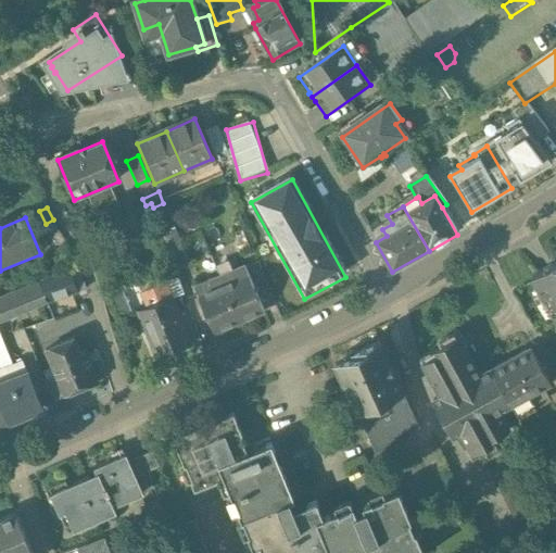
[(190,267),(180,243),(167,248),(176,274),(190,267)]
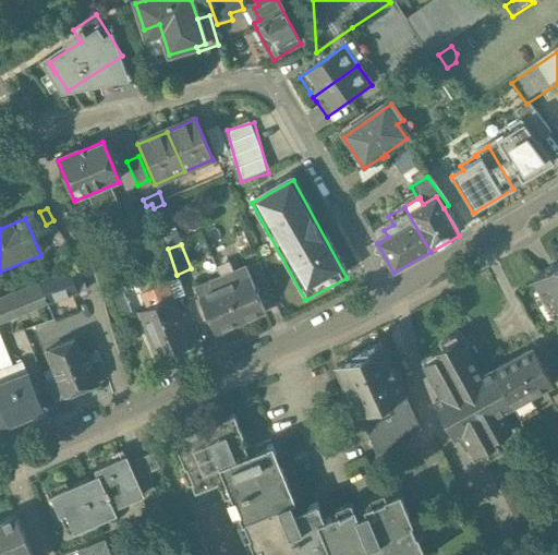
[(557,264),(524,285),(546,322),(549,320),(557,314),(557,264)]
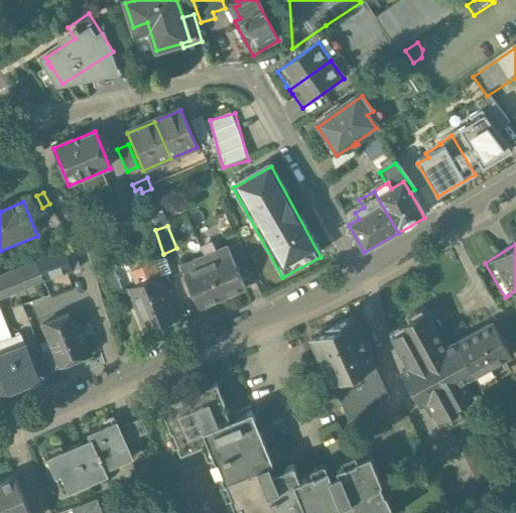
[(245,291),(228,250),(205,260),(223,301),(244,292),(245,292),(245,291)]
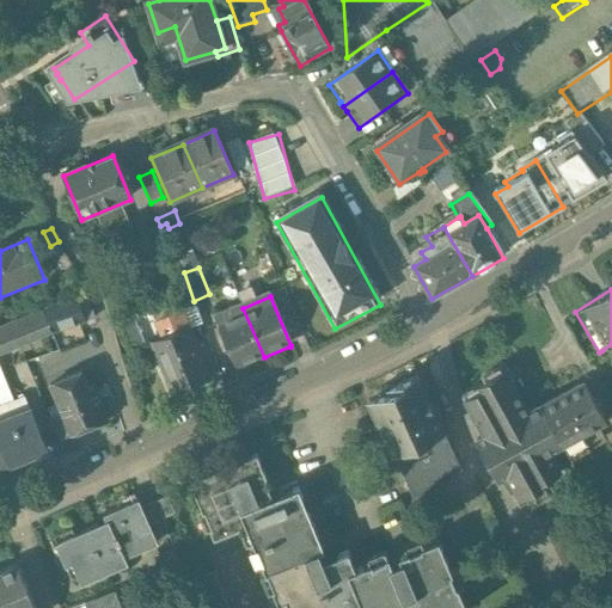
[(86,299),(43,313),(51,335),(95,320),(86,299)]
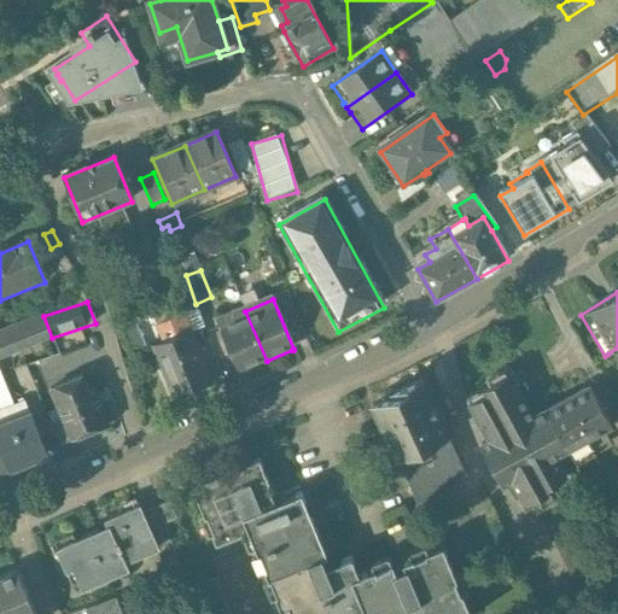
[(245,311),(217,322),(239,373),(240,373),(240,372),(267,361),(245,311)]
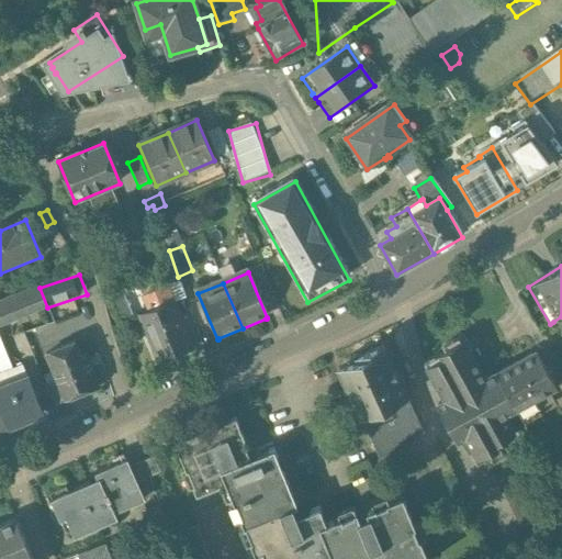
[(0,304),(0,310),(7,325),(47,308),(40,288),(0,304)]
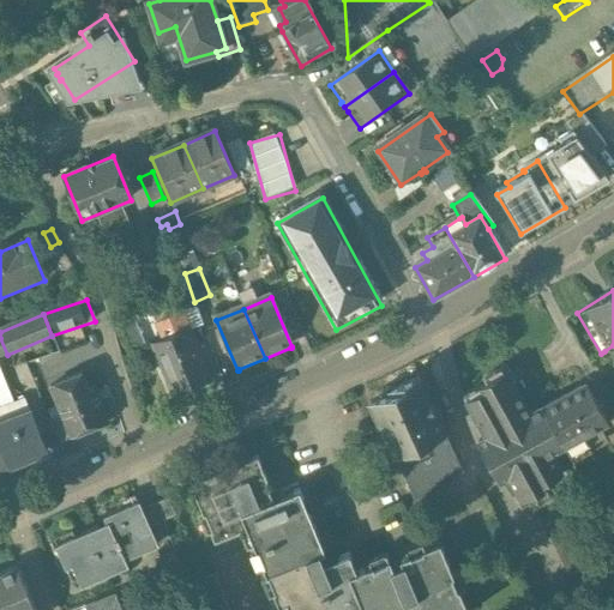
[(148,351),(134,320),(119,326),(132,357),(148,351)]
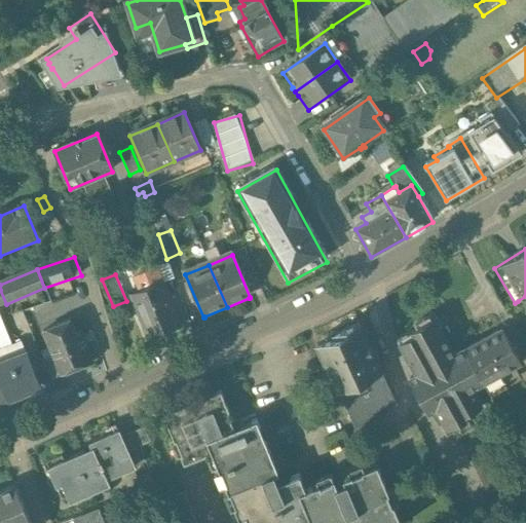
[(162,284),(130,297),(149,340),(180,327),(162,284)]
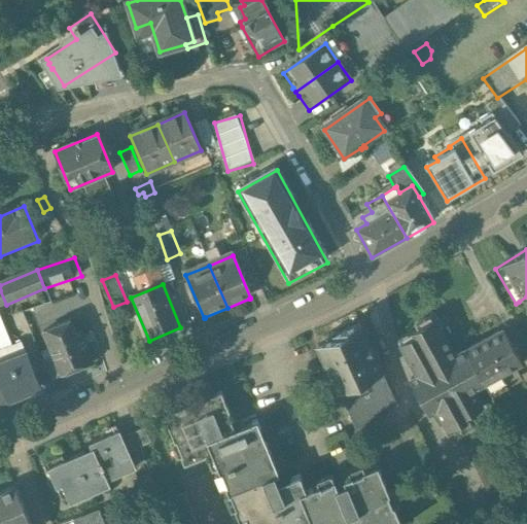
[(28,338),(27,317),(15,318),(16,338),(28,338)]
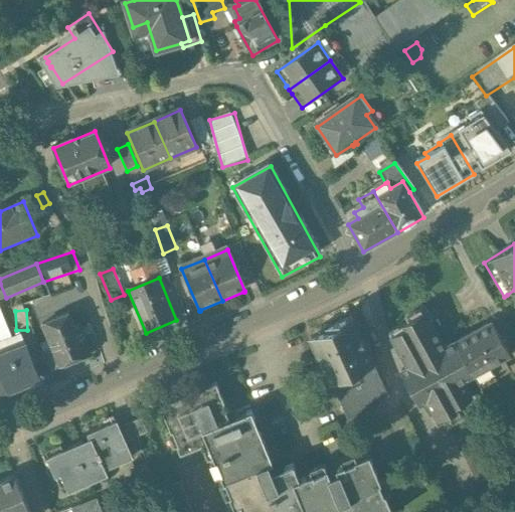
[(444,351),(424,315),(403,327),(405,331),(391,339),(408,370),(401,373),(420,407),(426,403),(438,423),(456,413),(454,410),(471,400),(462,384),(473,378),(455,345),(444,351)]
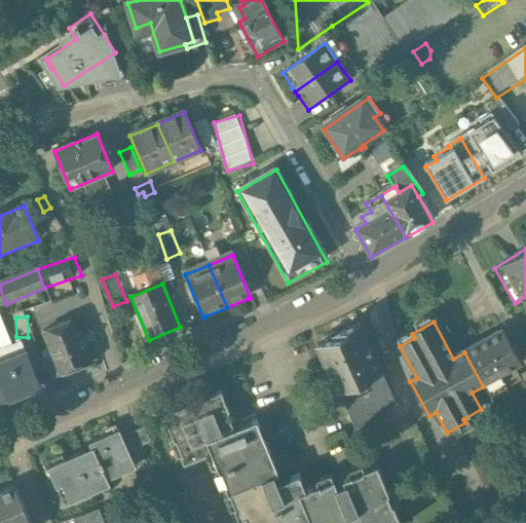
[(76,337),(70,323),(43,334),(54,360),(61,377),(62,377),(91,364),(80,335),(76,337)]
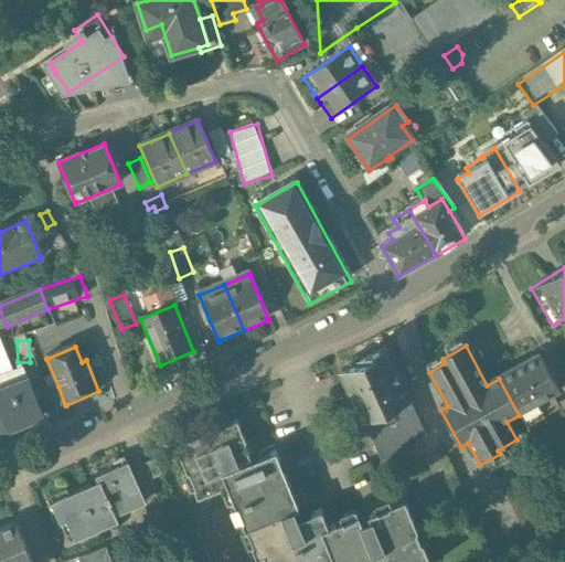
[(386,350),(362,361),(358,359),(352,362),(350,367),(352,370),(342,373),(381,462),(403,452),(400,446),(425,434),(386,350)]
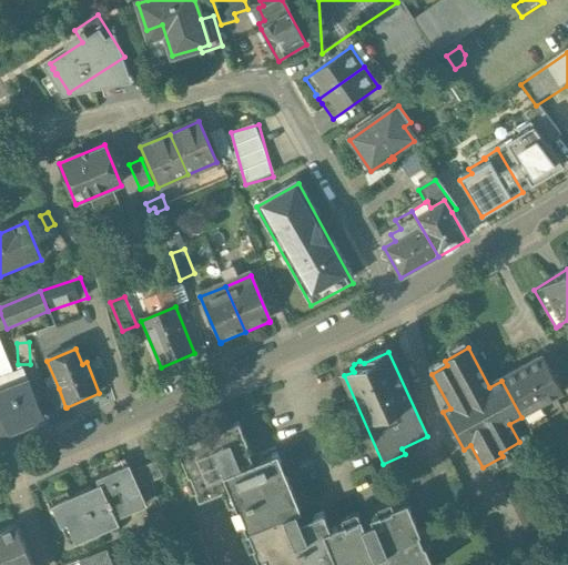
[(543,359),(501,381),(521,417),(563,395),(543,359)]
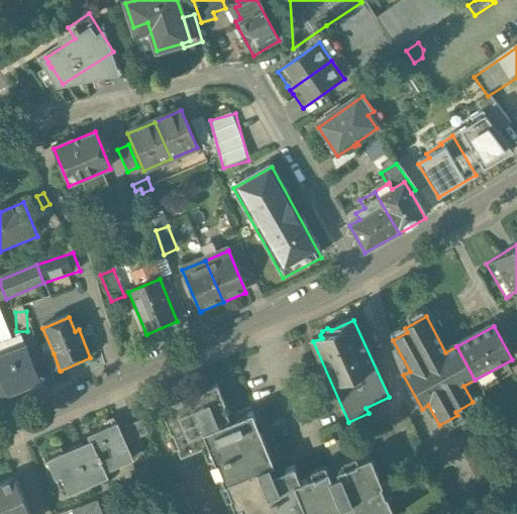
[(25,346),(0,356),(0,376),(8,397),(32,388),(32,387),(40,383),(25,346)]
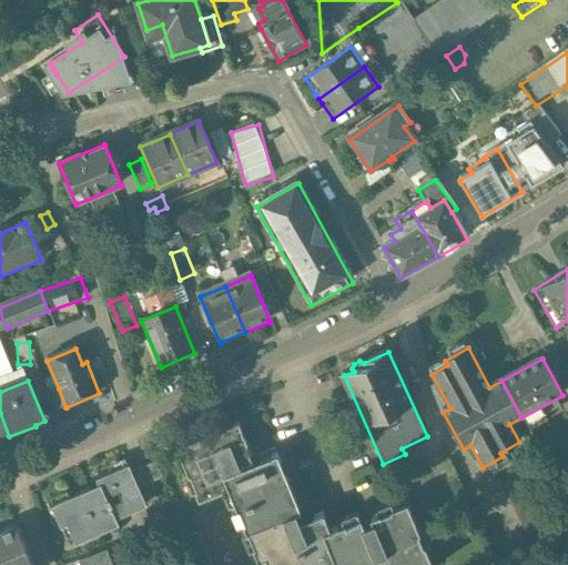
[(66,407),(59,389),(47,394),(56,414),(68,410),(67,407),(66,407)]
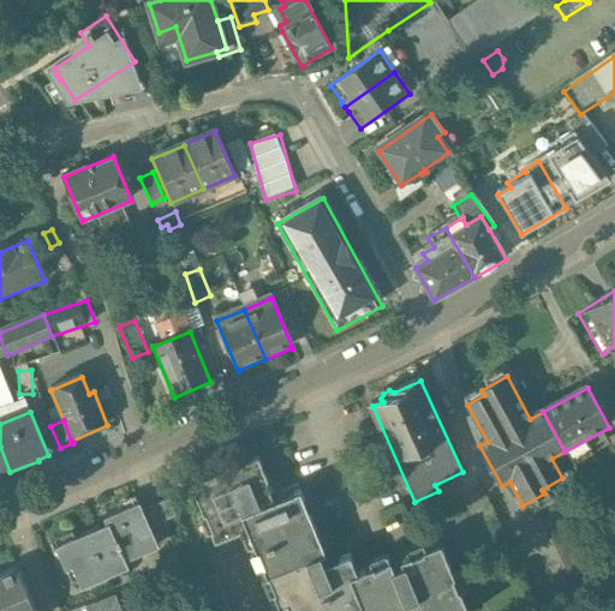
[(609,427),(565,451),(573,467),(614,443),(614,429),(611,424),(609,427)]
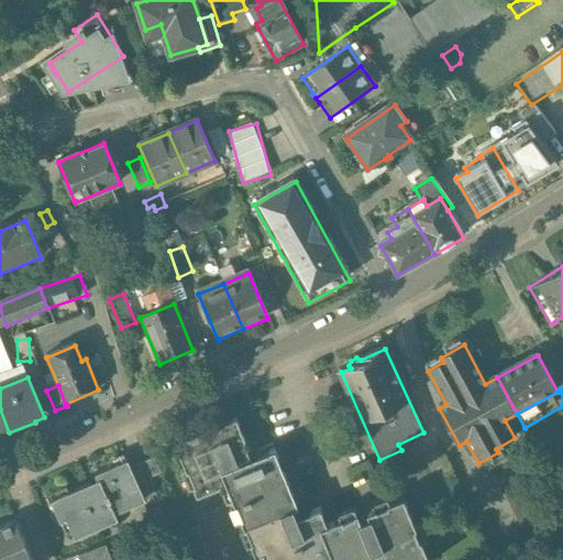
[(0,409),(0,435),(7,432),(7,434),(9,432),(0,409)]
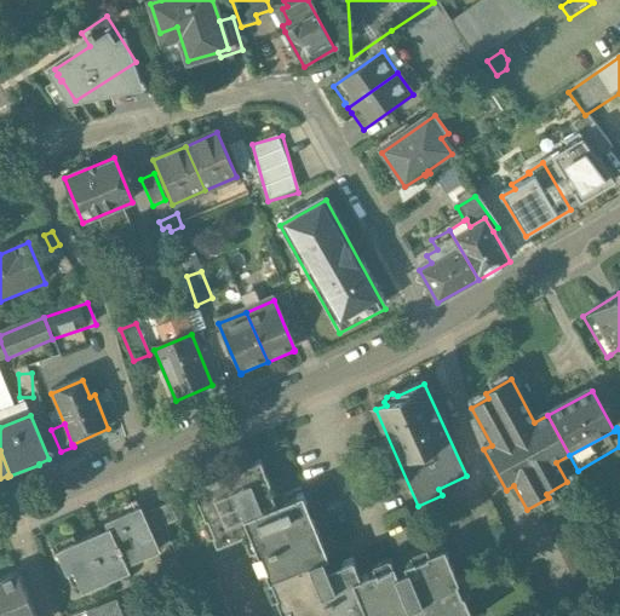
[(229,477),(193,491),(217,550),(250,536),(282,615),(288,611),(290,615),(471,615),(445,550),(424,558),(405,566),(407,571),(397,576),(394,566),(360,580),(352,562),(344,565),(327,573),(323,562),(328,560),(303,498),(276,508),(271,496),(273,495),(260,464),(229,477)]
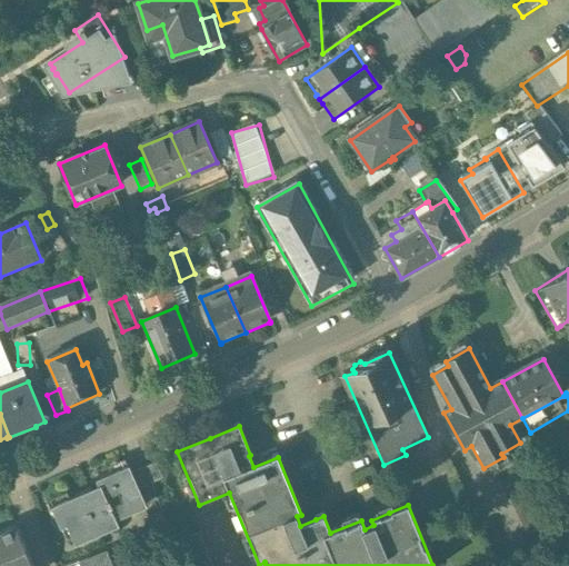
[(156,465),(145,470),(146,473),(147,473),(152,486),(162,482),(156,465)]
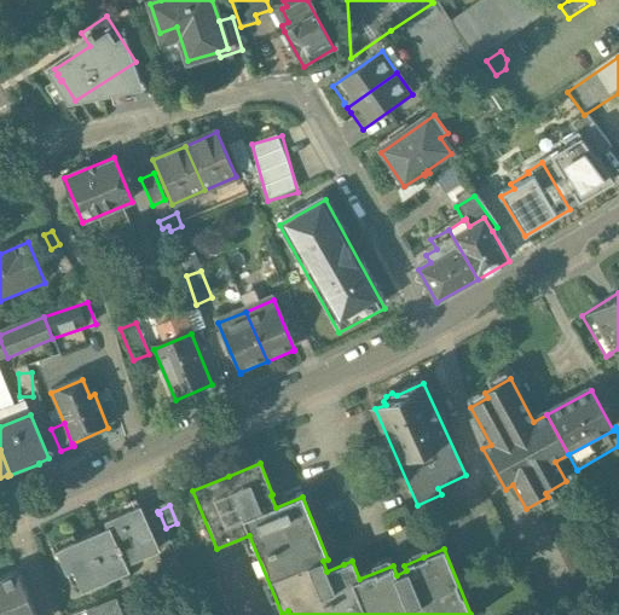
[(99,534),(56,552),(67,575),(74,573),(82,593),(129,573),(127,567),(160,552),(157,546),(145,520),(140,509),(105,523),(109,534),(100,538),(99,534)]
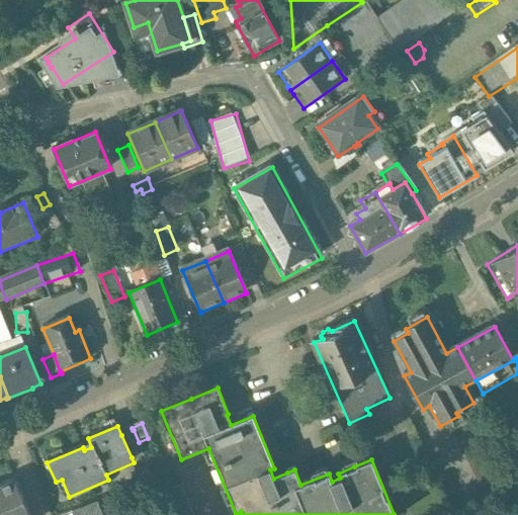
[(133,430),(121,435),(132,457),(143,452),(139,442),(134,430),(133,430)]
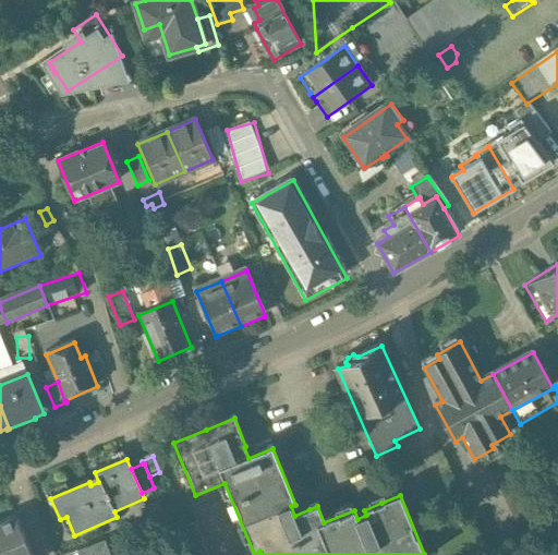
[(31,554),(15,519),(0,526),(0,554),(31,554)]
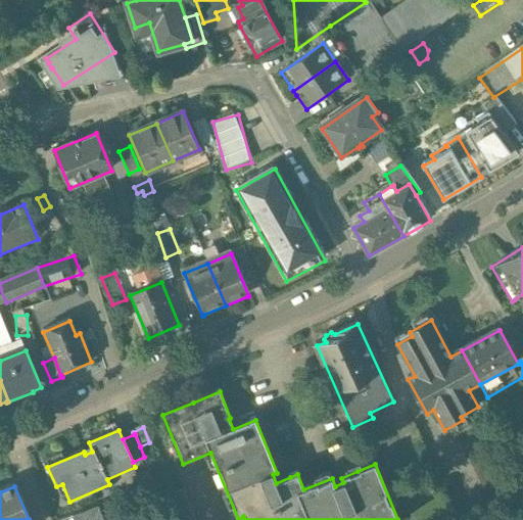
[(192,519),(183,495),(159,504),(167,519),(192,519)]
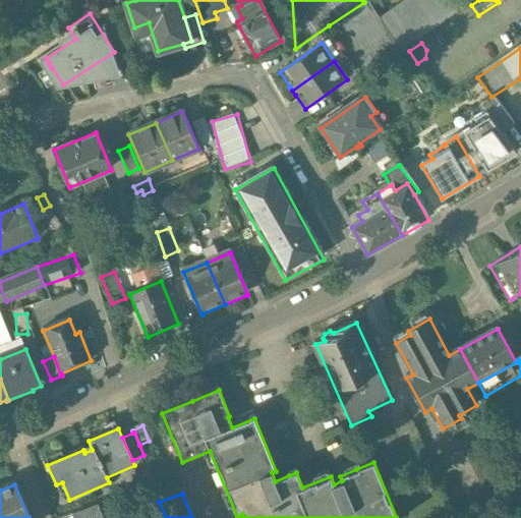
[(103,517),(99,506),(73,516),(73,517),(103,517)]
